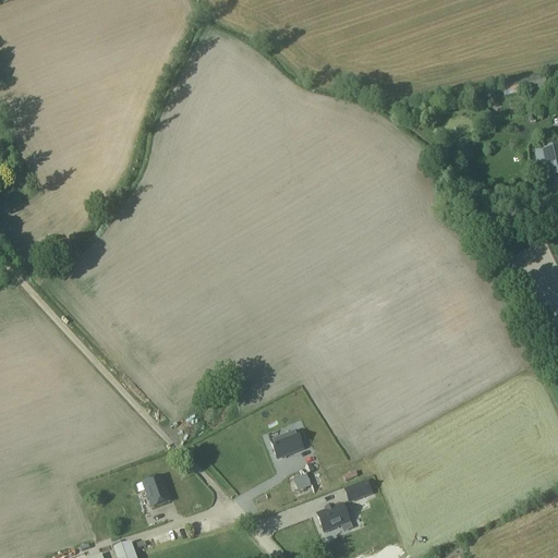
[(547,87),(544,76),(501,85),(504,96),(547,87)]
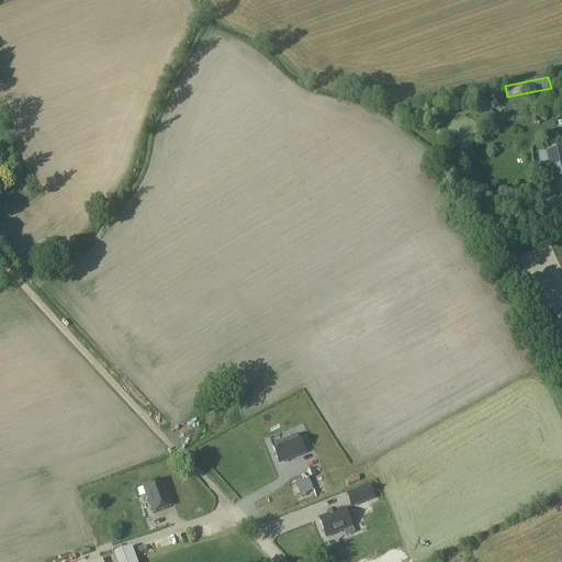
[(561,147),(538,153),(544,182),(561,178),(561,147)]
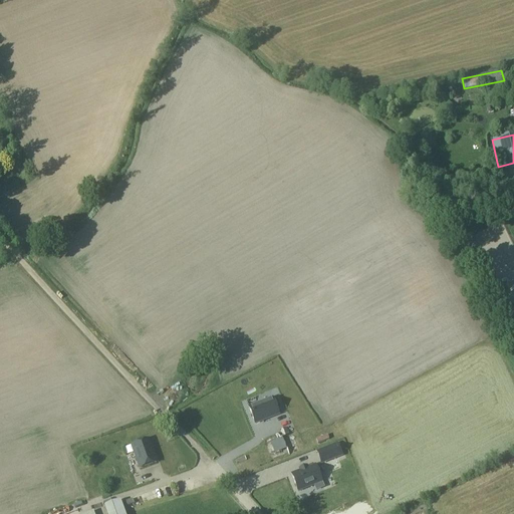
[(513,177),(511,178),(510,176),(503,178),(506,192),(513,191),(513,189),(513,188),(513,177)]
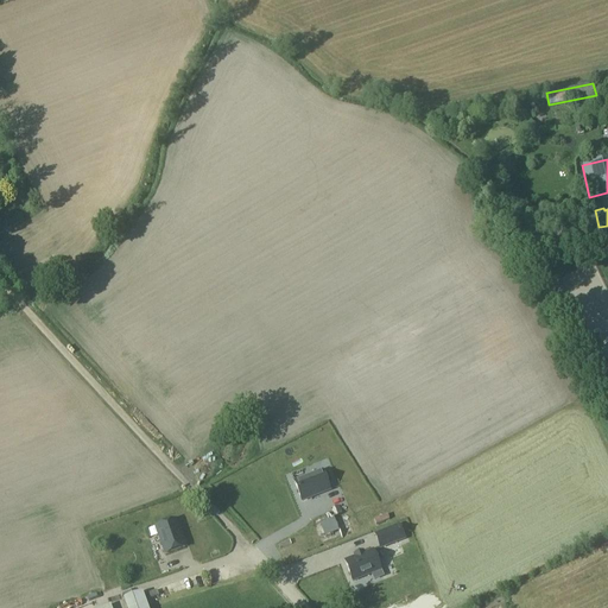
[(254,464),(267,456),(261,445),(248,454),(254,464)]
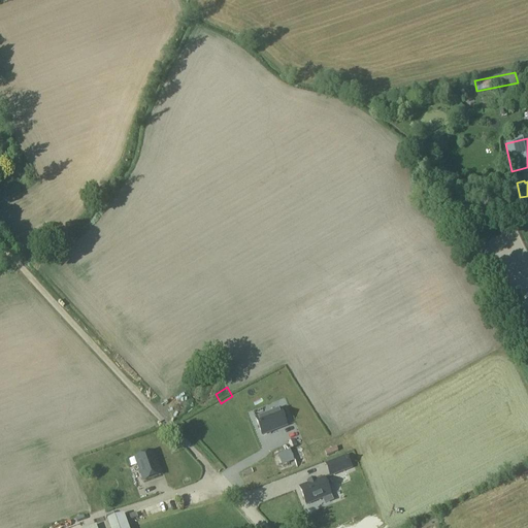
[(275,410),(252,420),(258,436),(282,427),(275,410)]
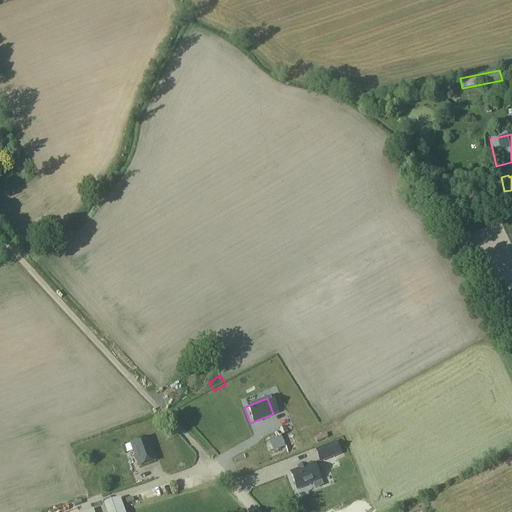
[(297,439),(303,436),(299,426),(293,429),(297,439)]
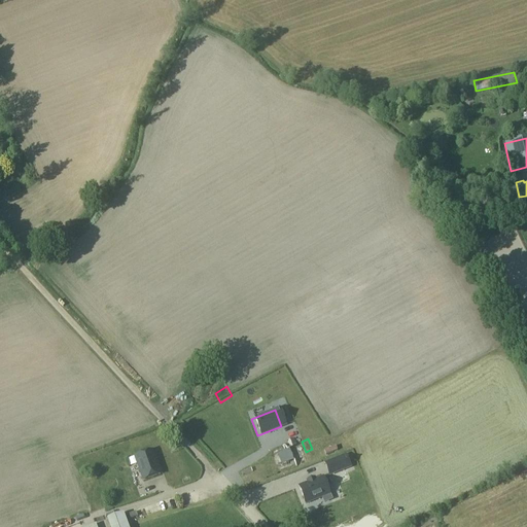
[(152,452),(135,457),(143,481),(161,475),(152,452)]
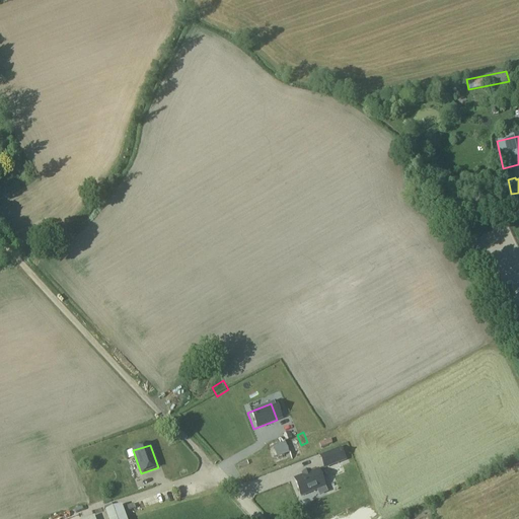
[(345,460),(341,448),(325,454),(329,465),(345,460)]
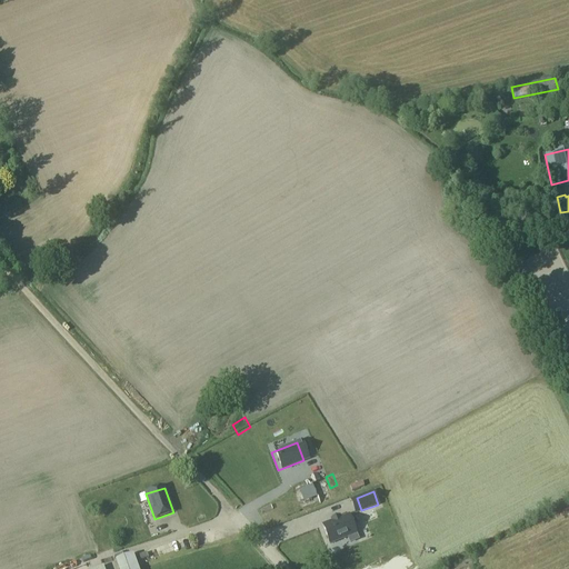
[(356,533),(349,516),(332,521),(322,526),(330,543),(356,533)]
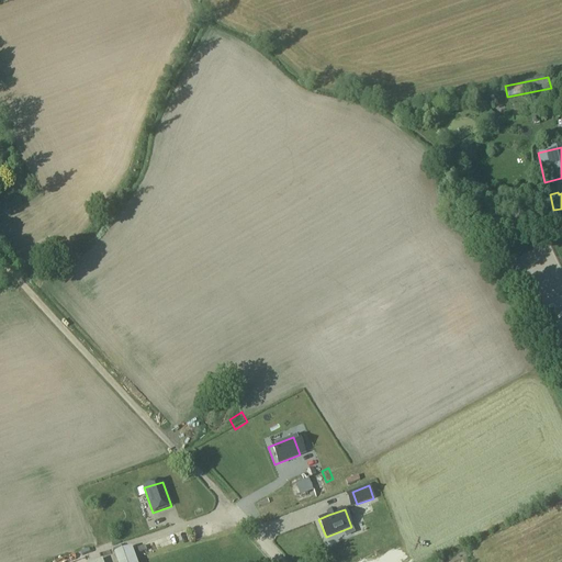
[(306,526),(308,535),(293,540),(294,546),(319,537),(317,530),(314,531),(312,524),(306,526)]
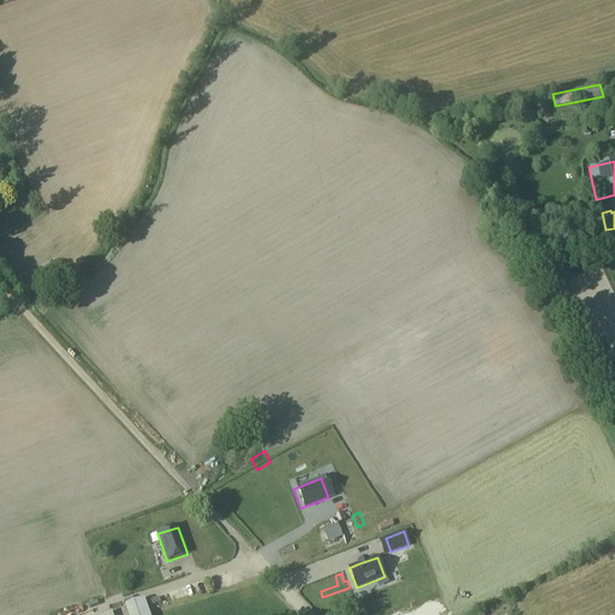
[(316,579),(296,587),(298,595),(320,586),(316,579)]
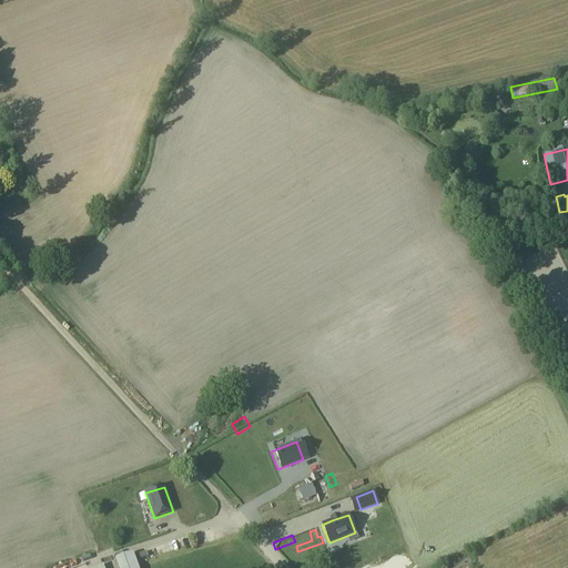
[(183,567),(174,539),(168,541),(175,567),(183,567)]
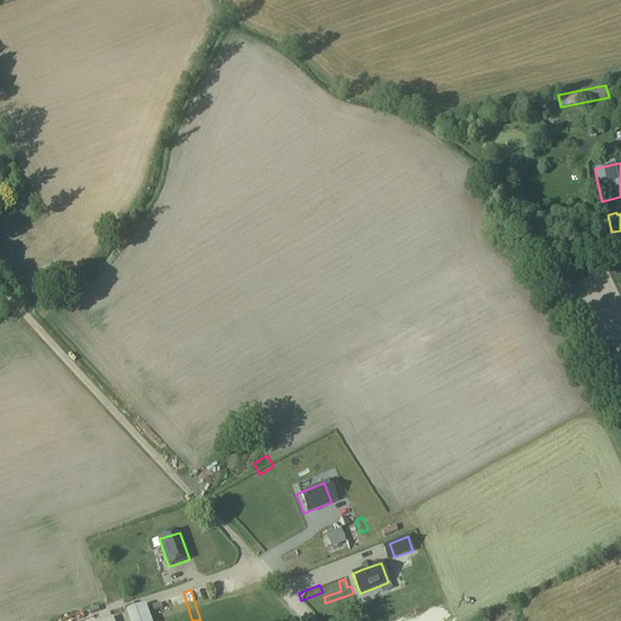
[(107,604),(110,619),(123,615),(119,599),(107,604)]
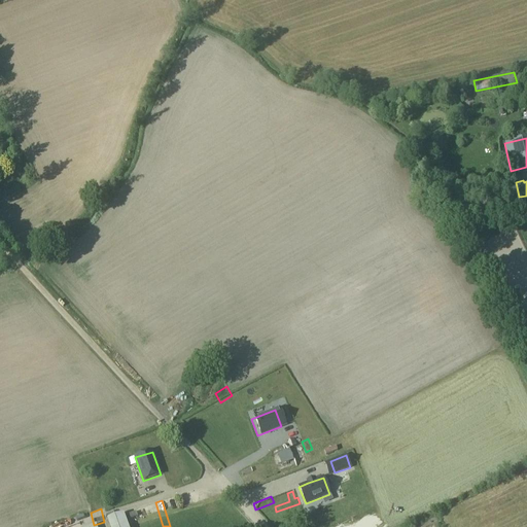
[(128,526),(124,515),(107,520),(109,526),(128,526)]
